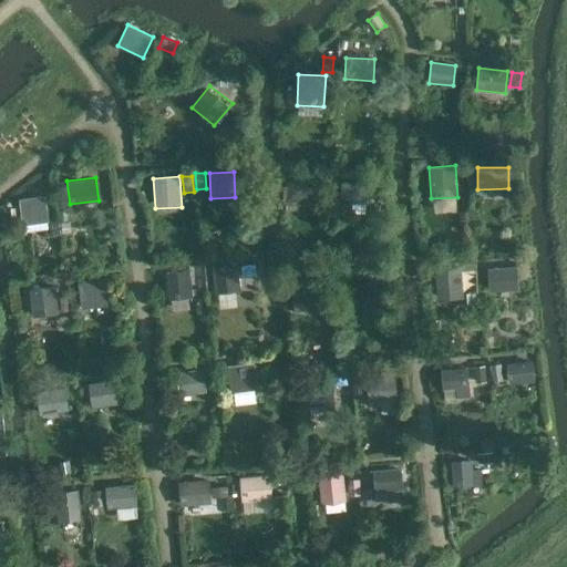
[(282,204),(287,205),(286,216),(313,217),(316,181),(285,178),(282,204)]
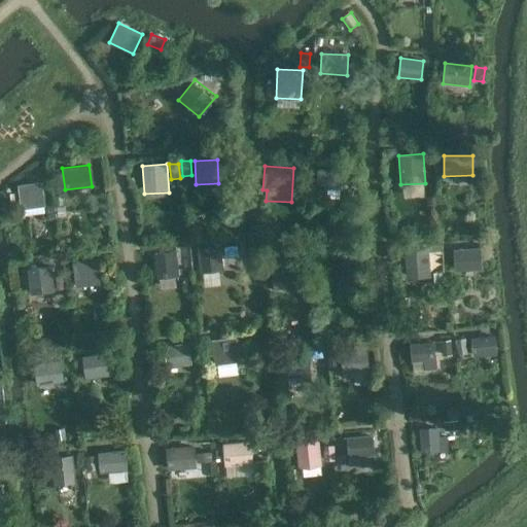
[(317,189),(342,189),(342,170),(317,169),(317,189)]
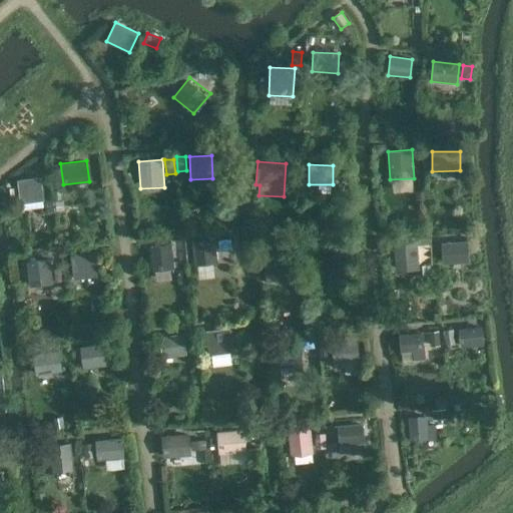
[(292,166),(292,180),(300,180),(300,166),(292,166)]
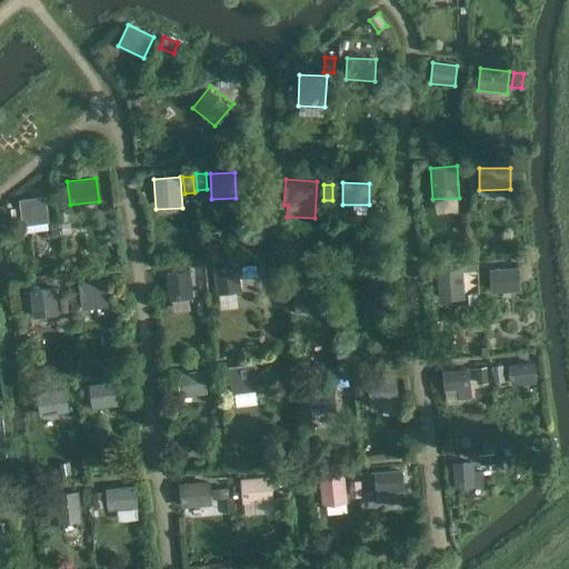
[(49,222),(45,196),(19,200),(23,226),(49,222)]
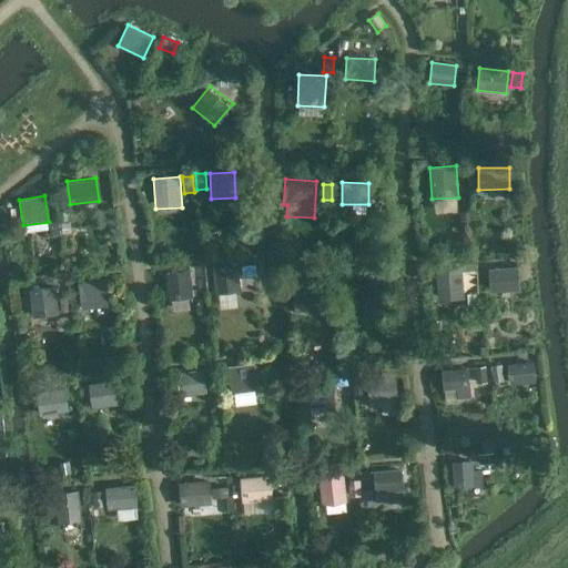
[(60,222),(50,223),(52,239),(62,237),(60,222)]
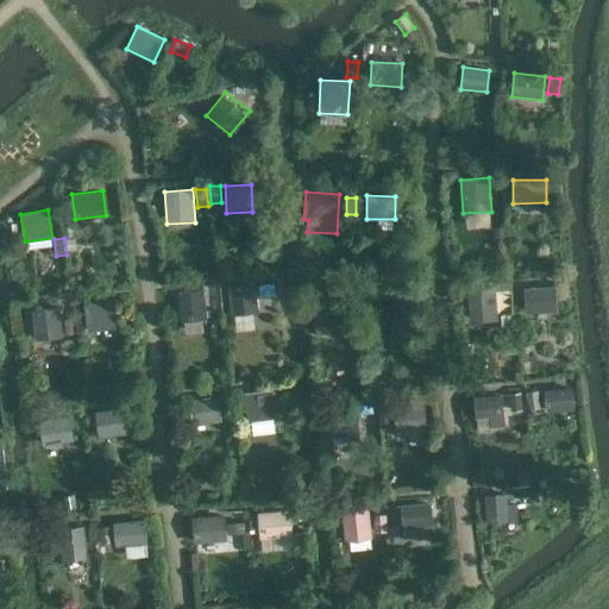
[(75,239),(66,240),(68,252),(76,251),(75,239)]
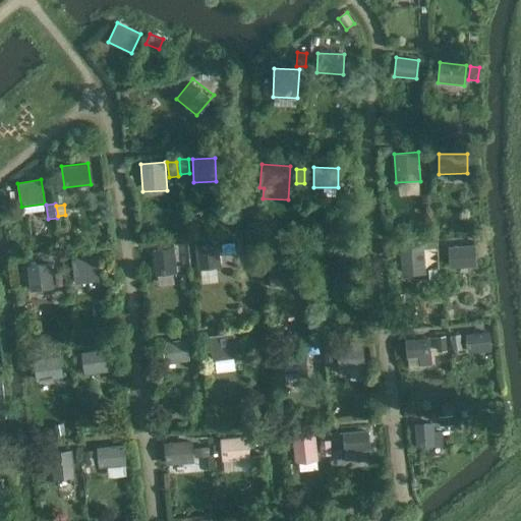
[(221,267),(218,241),(195,244),(197,270),(221,267)]
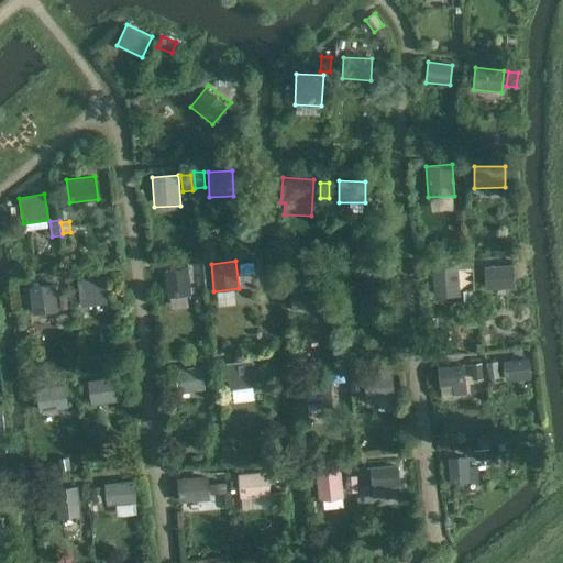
[(254,263),(242,265),(243,274),(255,272),(254,263)]
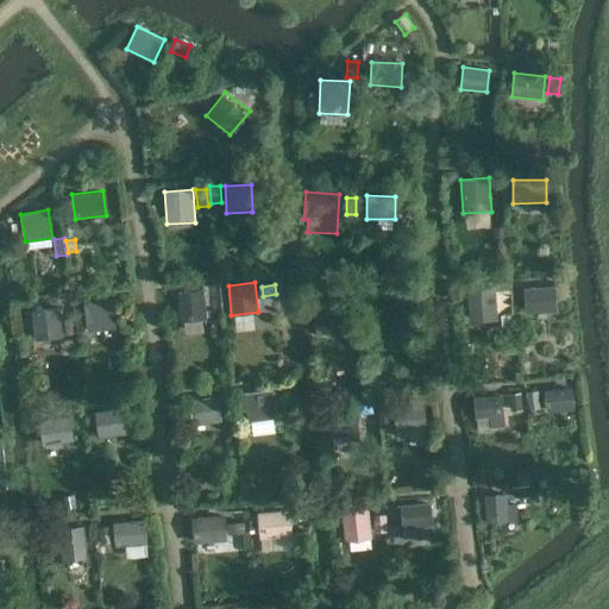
[(497,320),(495,287),(466,288),(468,322),(497,320)]
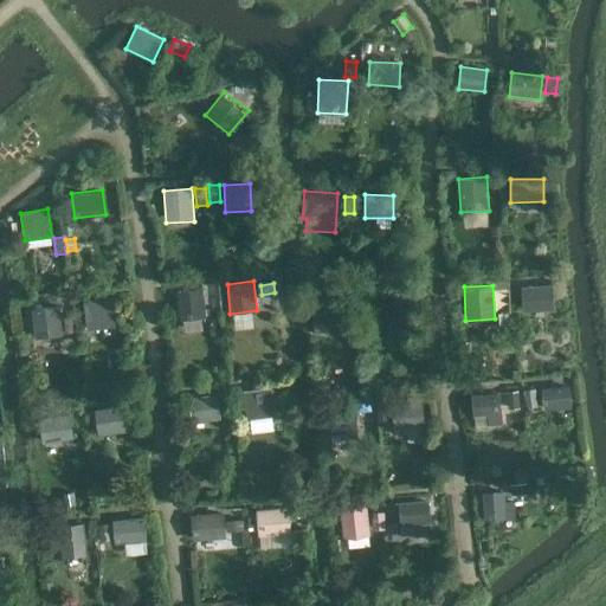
[(554,310),(553,285),(521,287),(523,311),(554,310)]
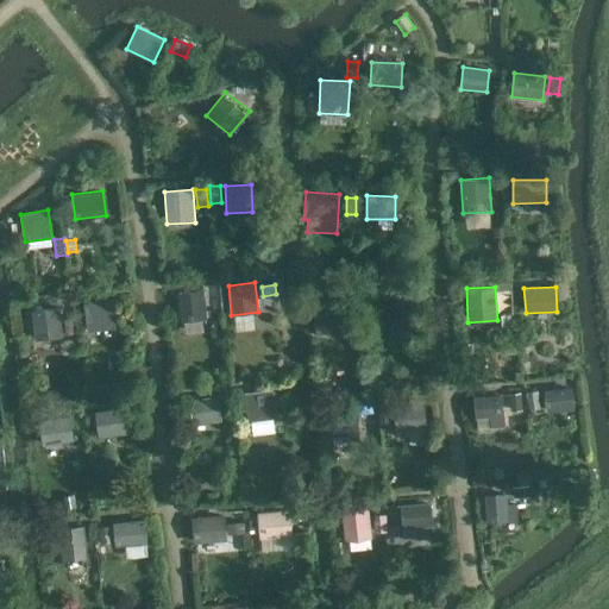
[(175,293),(180,322),(206,319),(202,289),(175,293)]
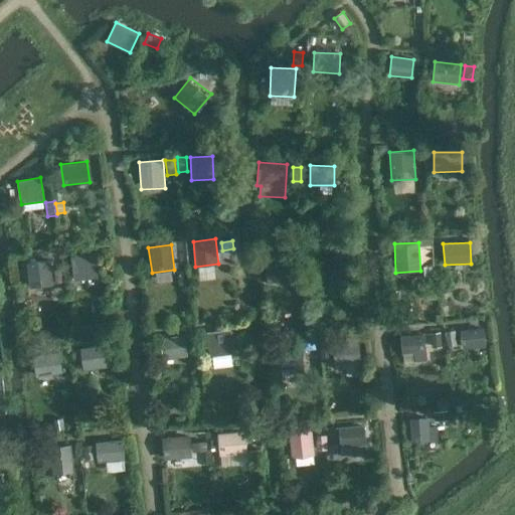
[(98,278),(95,254),(71,258),(74,281),(98,278)]
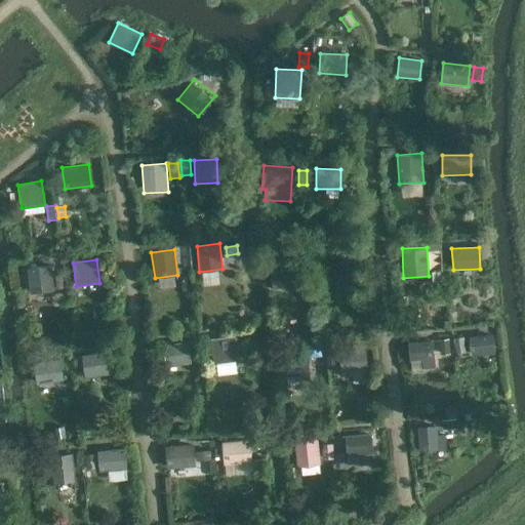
[(330,284),(357,282),(356,261),(329,263),(330,284)]
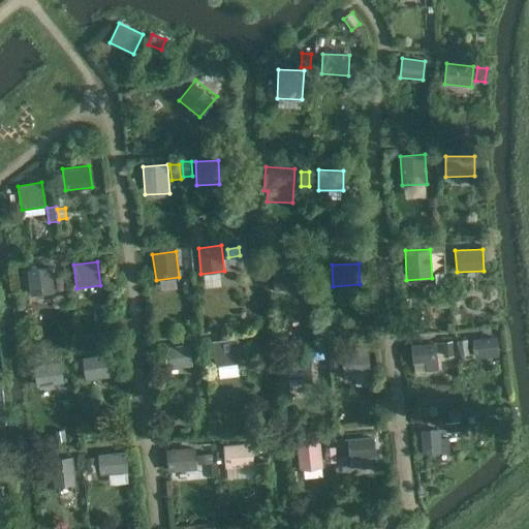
[(330,265),(320,265),(321,279),(331,279),(330,265)]
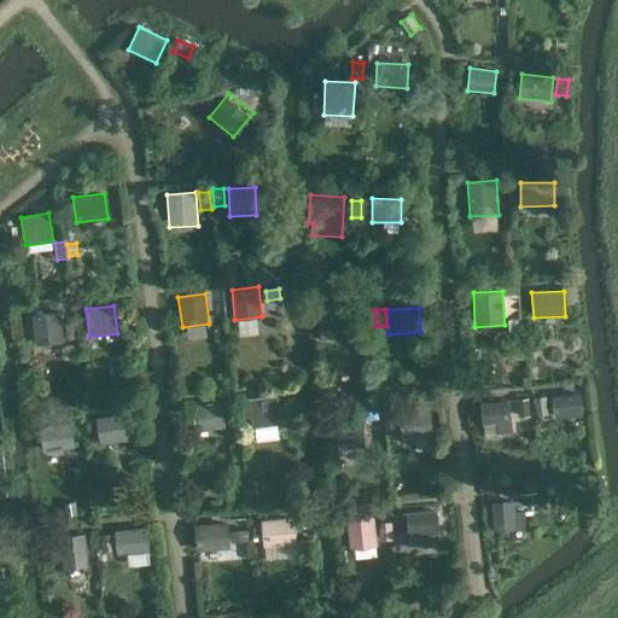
[(63,342),(60,312),(33,315),(36,345),(63,342)]
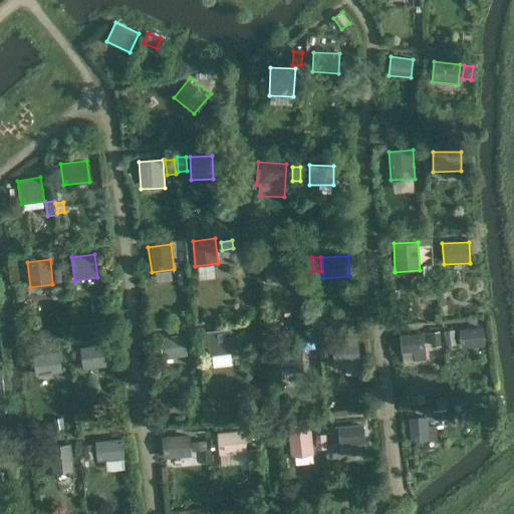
[(293,281),(292,259),(266,260),(267,282),(293,281)]
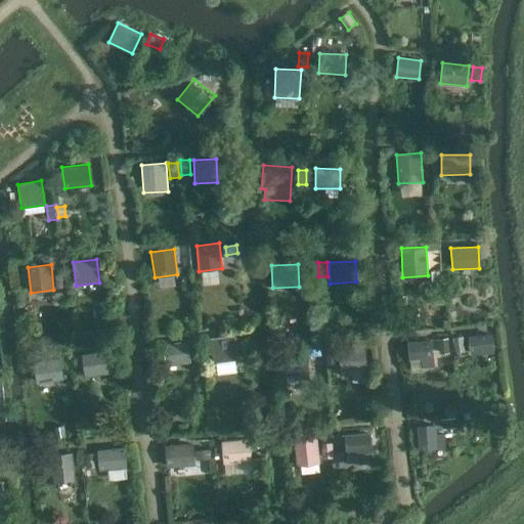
[(440,270),(431,271),(432,282),(440,281),(440,270)]
